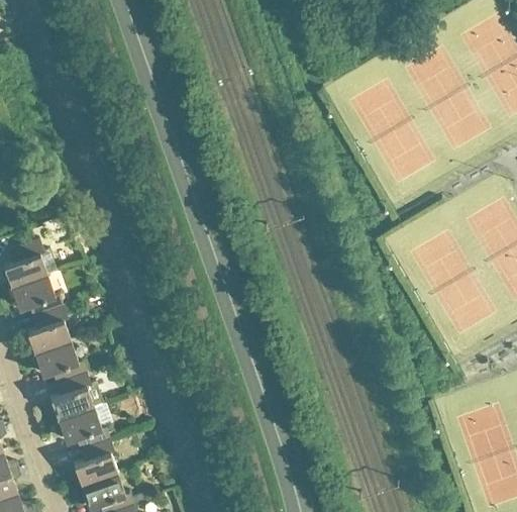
[(57,272),(48,251),(43,252),(39,240),(14,249),(18,262),(3,268),(10,289),(46,276),(57,272)]
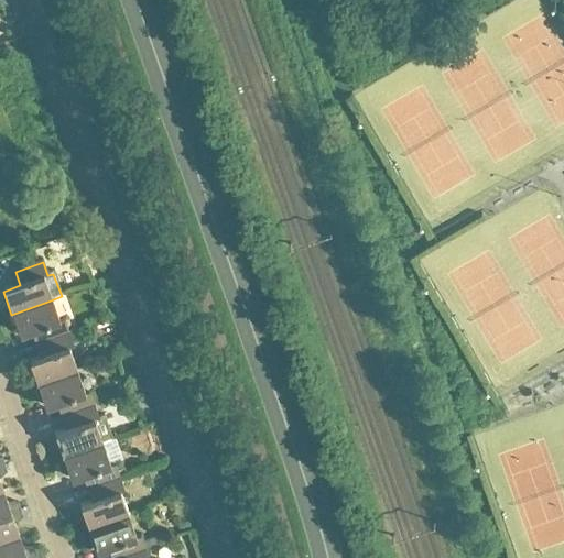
[(60,323),(51,301),(11,315),(20,338),(36,331),(41,345),(68,335),(64,321),(60,323)]
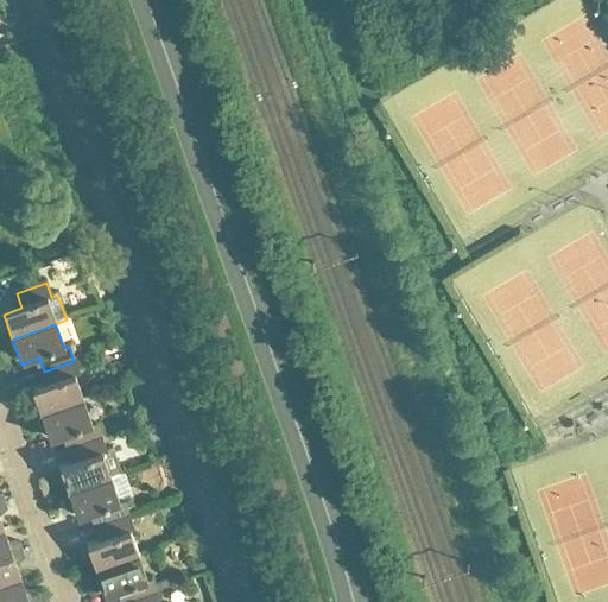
[(83,403),(74,378),(80,375),(74,361),(44,372),(50,386),(31,392),(40,417),(83,403)]
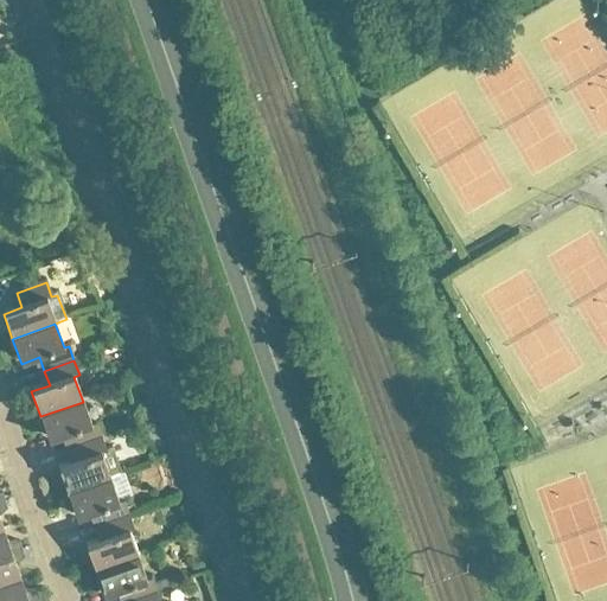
[(91,426),(83,402),(40,416),(49,441),(66,435),(72,449),(102,439),(96,424),(91,426)]
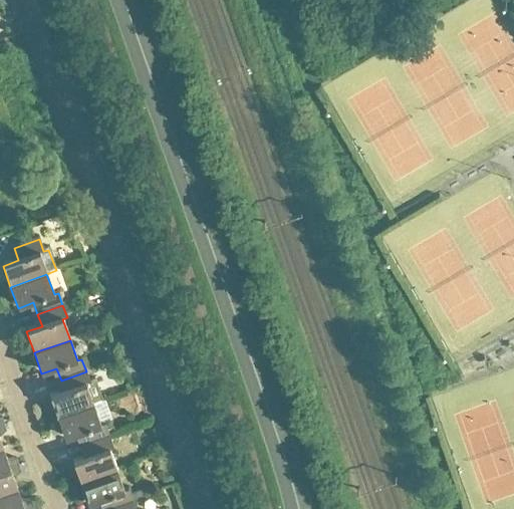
[(93,406),(86,386),(90,384),(86,371),(61,380),(65,392),(49,398),(57,419),(93,406)]
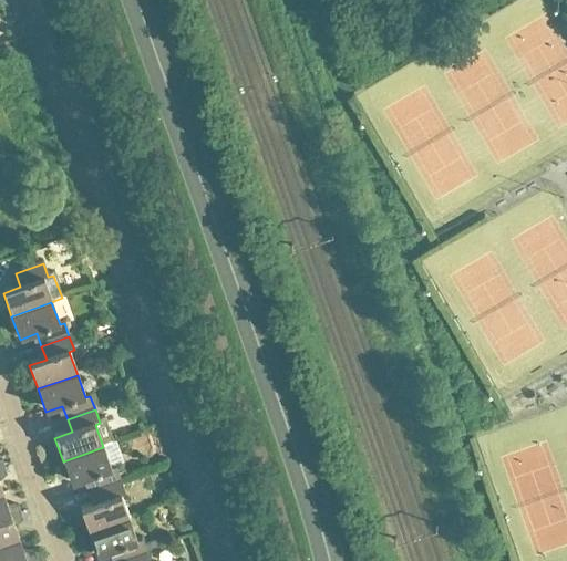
[(111,470),(103,447),(63,461),(71,485),(89,478),(93,491),(121,481),(115,468),(111,470)]
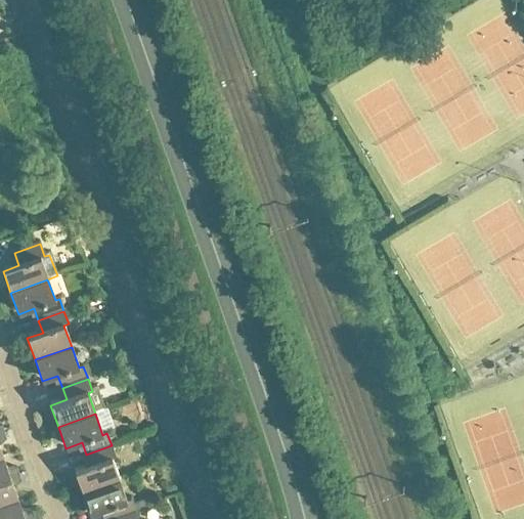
[(119,481),(112,460),(116,459),(112,445),(86,455),(90,467),(74,473),(82,493),(119,481)]
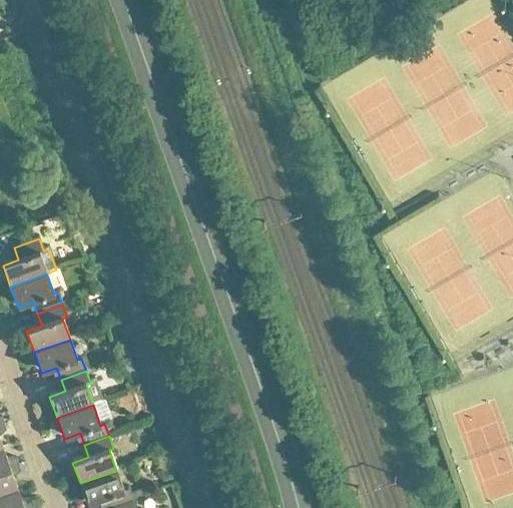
[(0,473),(19,467),(16,461),(6,460),(3,450),(0,450),(0,473)]
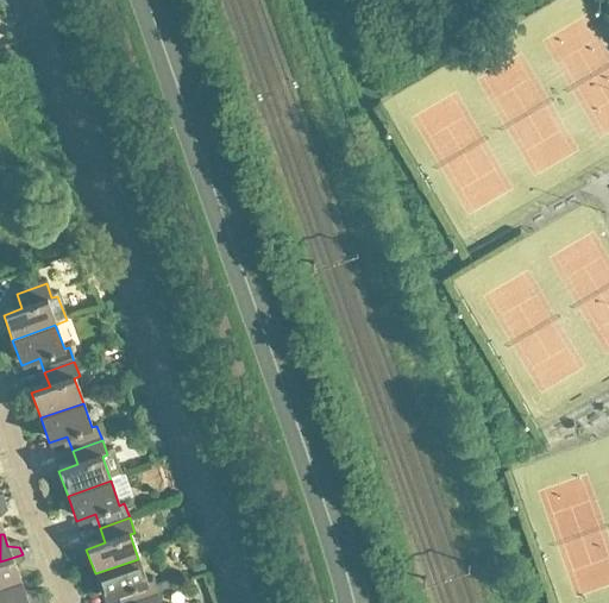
[(0,589),(20,582),(16,570),(25,561),(23,554),(0,561),(0,589)]
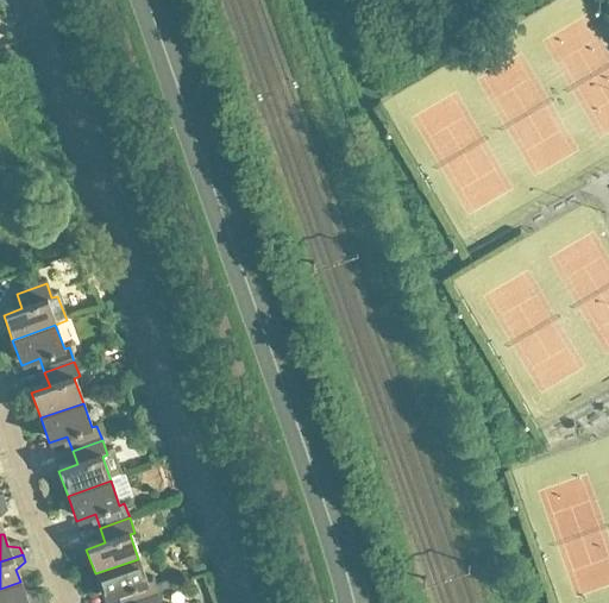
[(146,583),(138,559),(95,573),(104,598),(115,595),(119,602),(140,602),(157,596),(152,582),(146,583)]
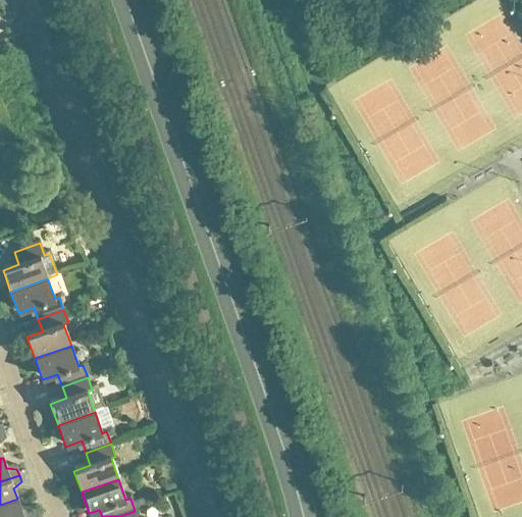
[(34,516),(32,510),(21,510),(17,499),(0,505),(0,516),(34,516)]
